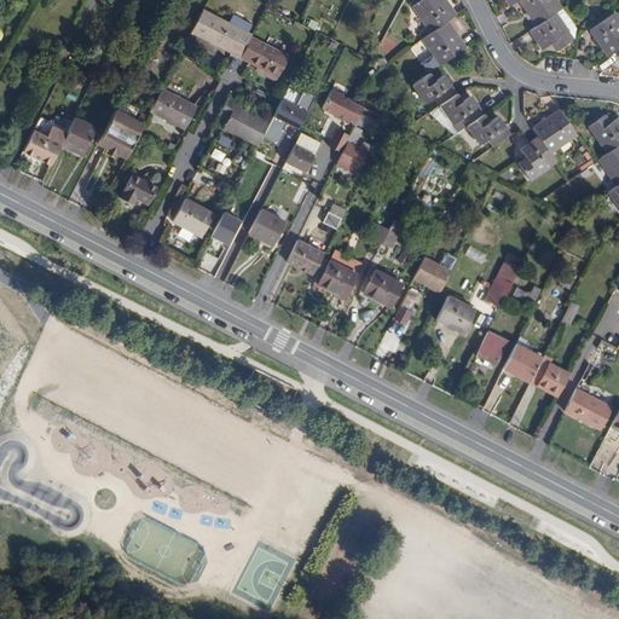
[(417,0),(410,6),(429,33),(445,21),(453,15),(443,0),(417,0)]
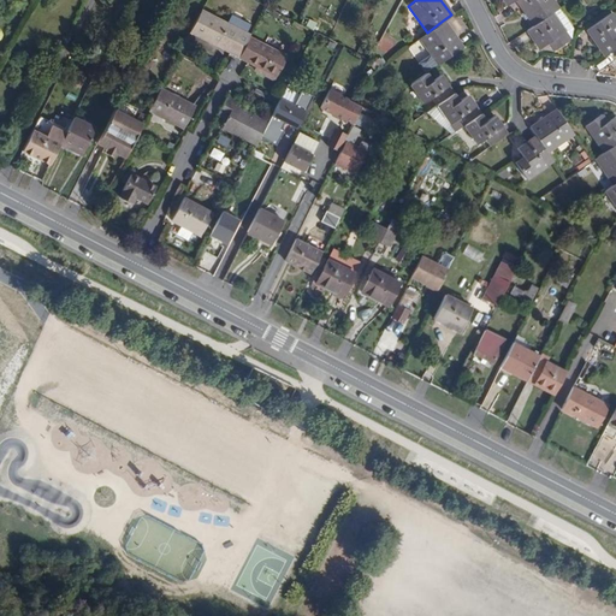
[(510,0),(529,28),(550,13),(555,9),(549,0),(548,0),(510,0)]
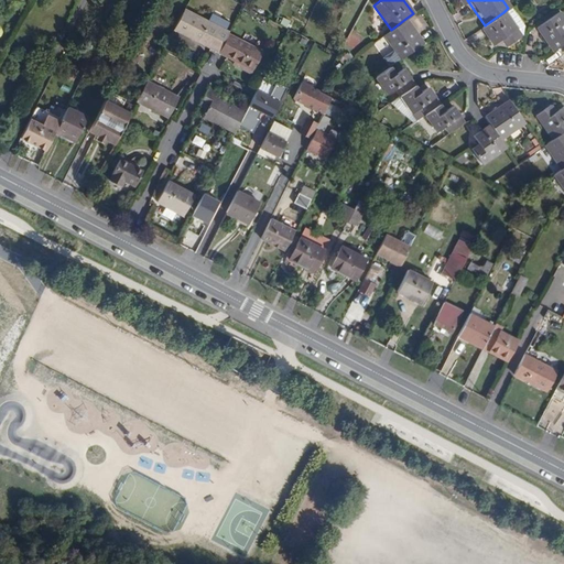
[(503,12),(514,30),(521,25),(509,8),(508,8),(503,12)]
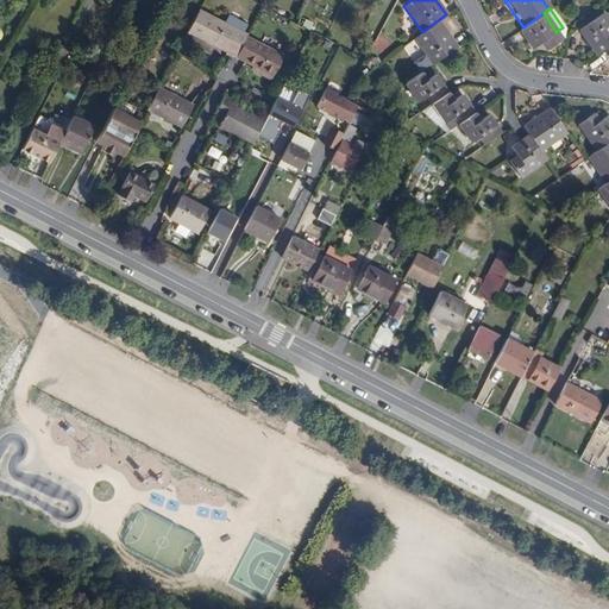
[(544,13),(523,27),(519,31),(532,49),(539,43),(545,50),(560,39),(556,32),(544,13)]
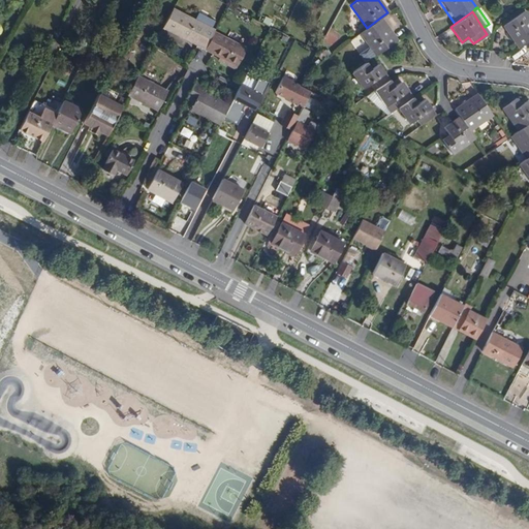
[(193,42),(206,49),(214,33),(215,30),(182,12),(172,31),(184,38),(186,33),(195,38),(193,42)]
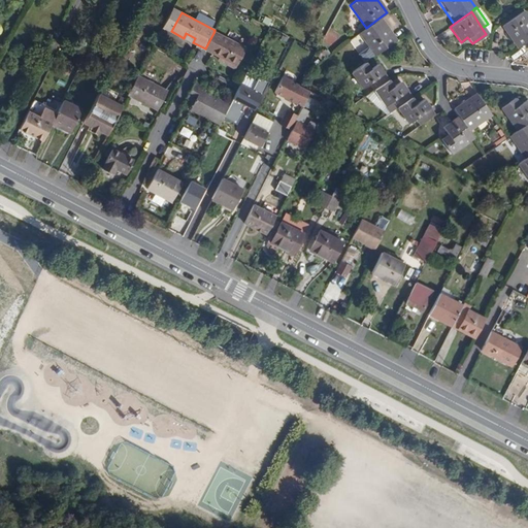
[(517,46),(524,41),(527,38),(527,18),(526,15),(521,20),(516,13),(501,24),(517,46)]
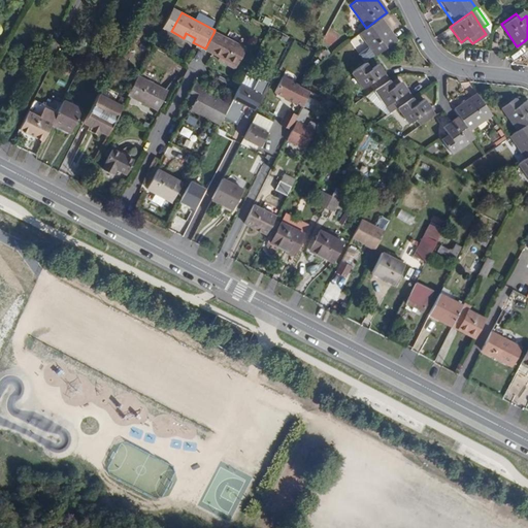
[(380,18),(366,28),(359,32),(375,55),(395,40),(380,18)]
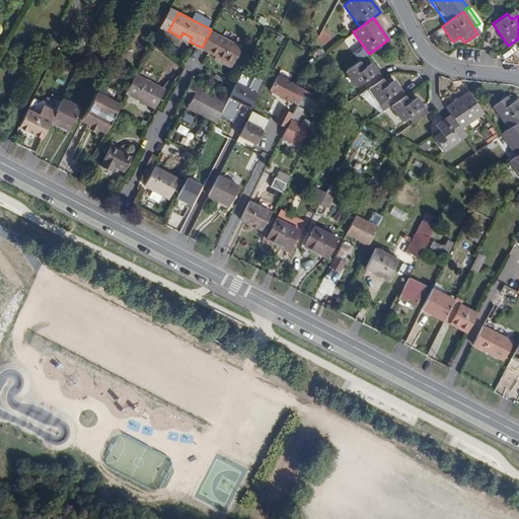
[(182,32),(180,38),(190,42),(192,38),(182,32)]
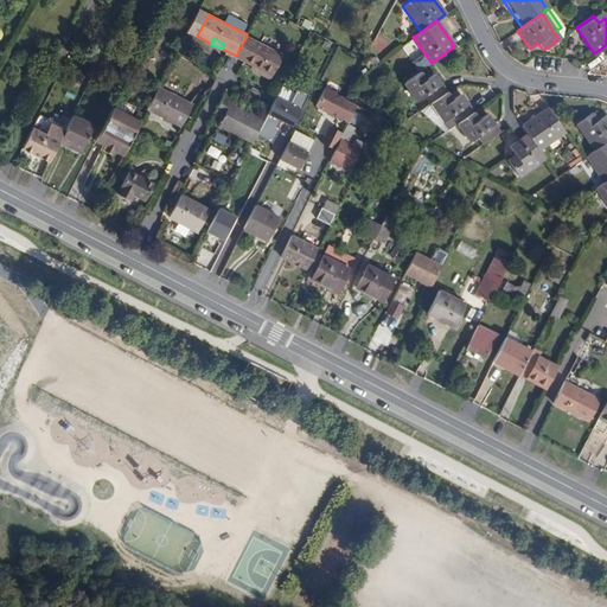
[(246,38),(236,56),(264,71),(274,52),(246,38)]
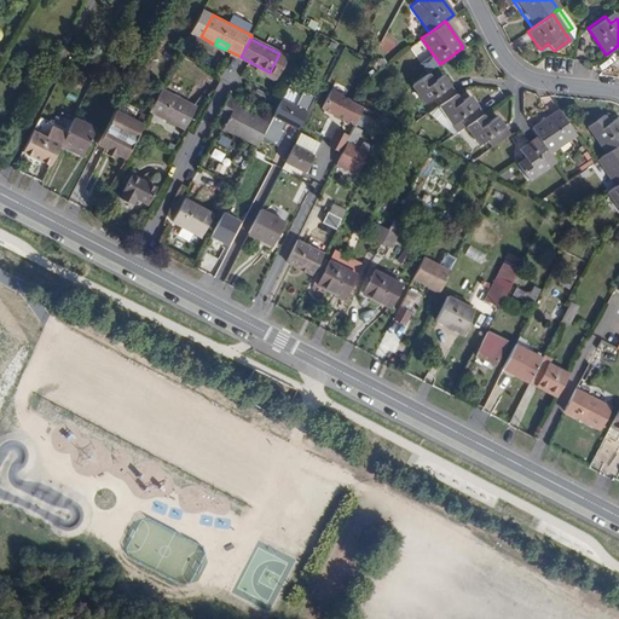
[(431,98),(437,106),(453,94),(440,75),(432,80),(427,73),(410,85),(423,103),(431,98)]
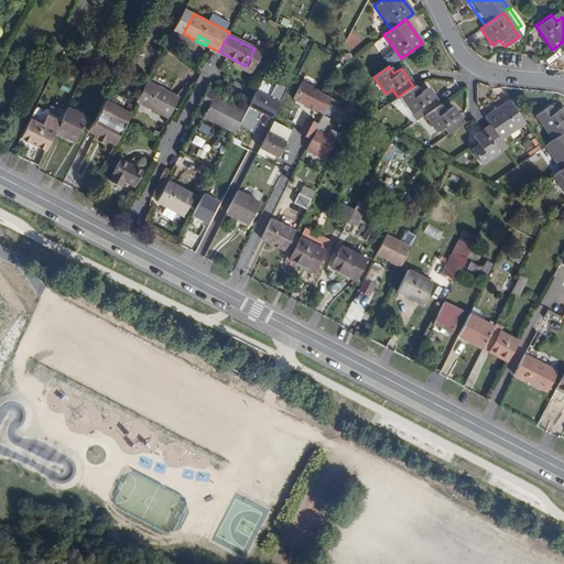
[(148,80),(137,100),(169,118),(180,97),(148,80)]
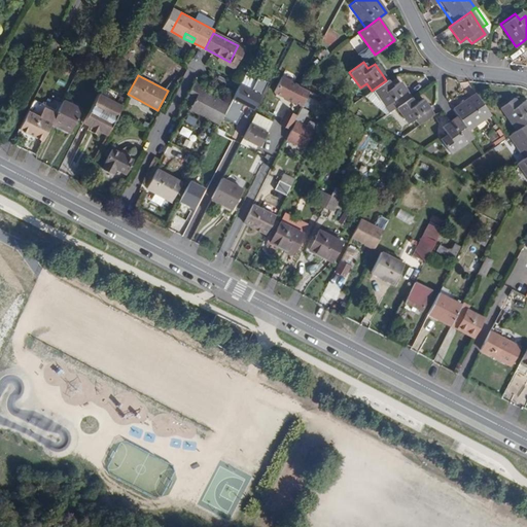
[(302,106),(310,91),(281,76),(274,93),(302,106)]
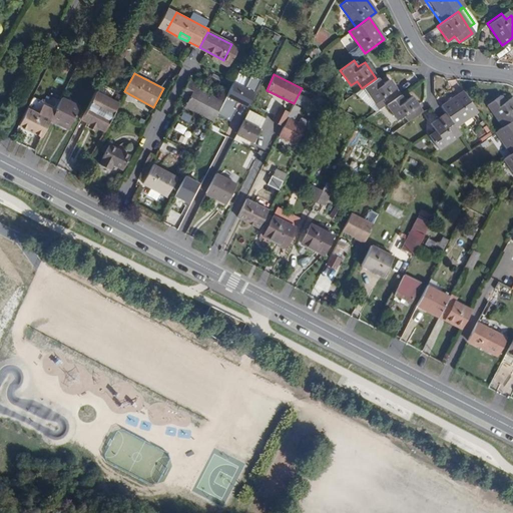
[(247,106),(261,80),(250,75),(245,87),(231,81),(225,95),(247,106)]
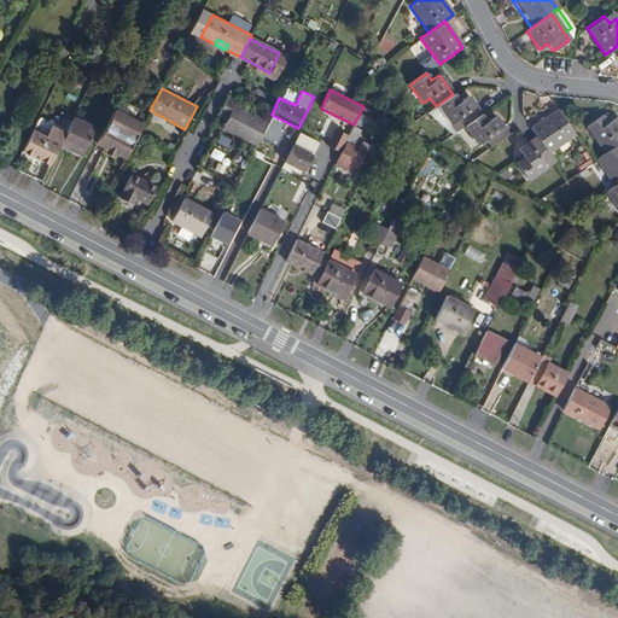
[(228,95),(220,114),(228,117),(223,127),(257,145),(268,122),(235,105),(238,99),(229,94),(228,95)]
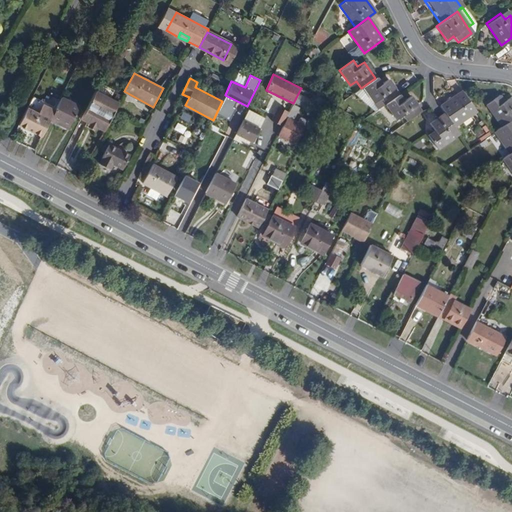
[(375,78),(361,88),(376,110),(384,104),(397,95),(386,79),(379,84),(375,78)]
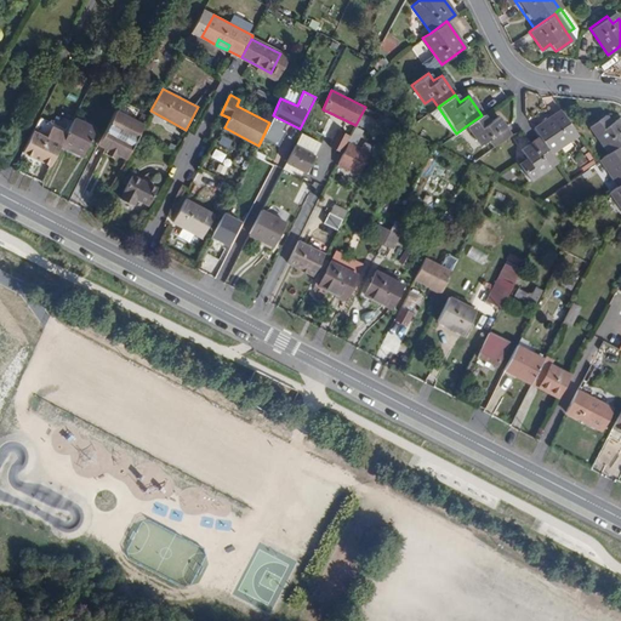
[(117,107),(98,141),(108,147),(115,151),(126,157),(144,124),(117,107)]
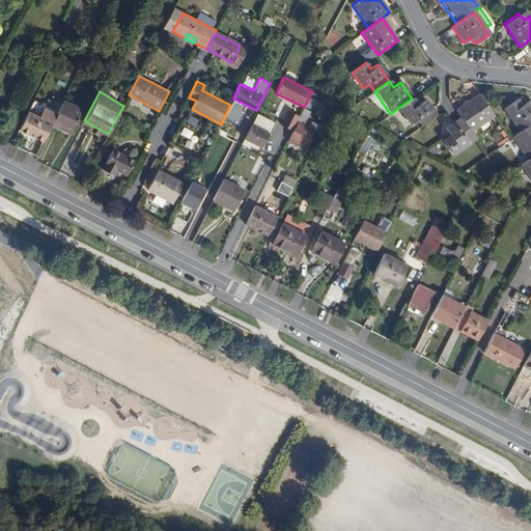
[(466,113),(458,118),(470,133),(493,116),(477,94),(462,106),(466,113)]
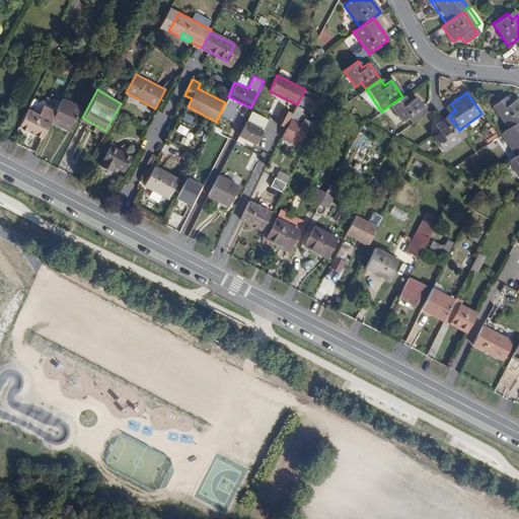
[(402,96),(389,105),(400,122),(406,117),(411,124),(425,114),(420,106),(414,98),(406,102),(402,96)]
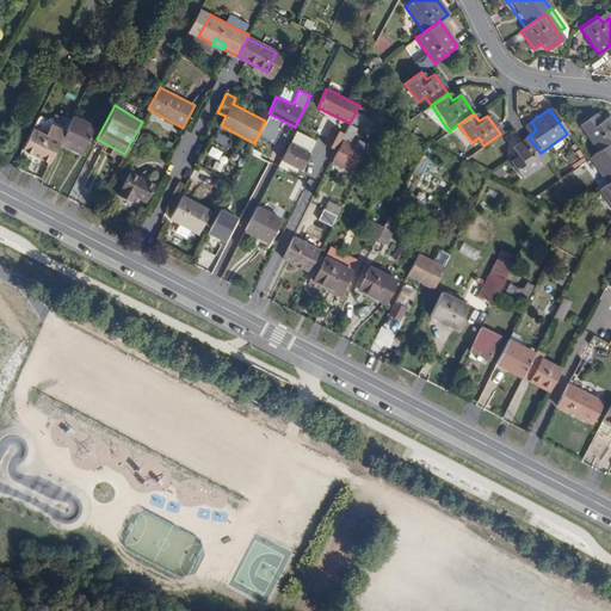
[(579,127),(597,153),(610,142),(610,121),(609,117),(600,123),(594,115),(579,127)]
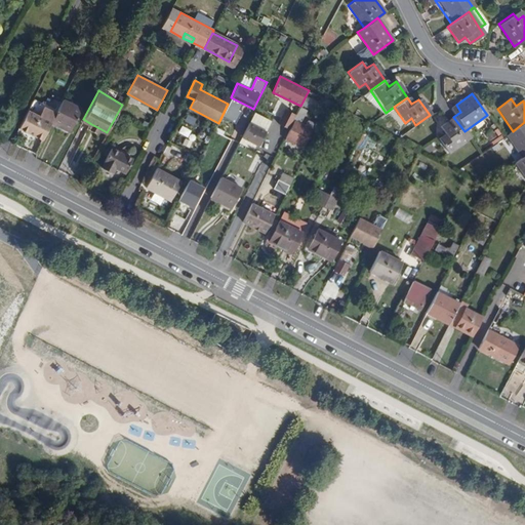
[(56,113),(51,122),(71,131),(82,109),(63,99),(56,113)]
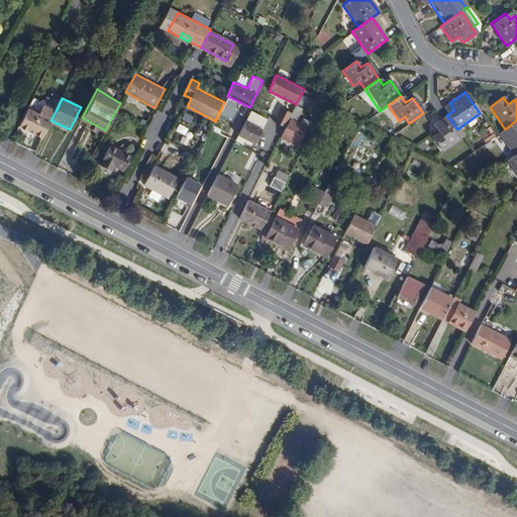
[(31,100),(18,126),(41,137),(50,120),(56,111),(31,100)]
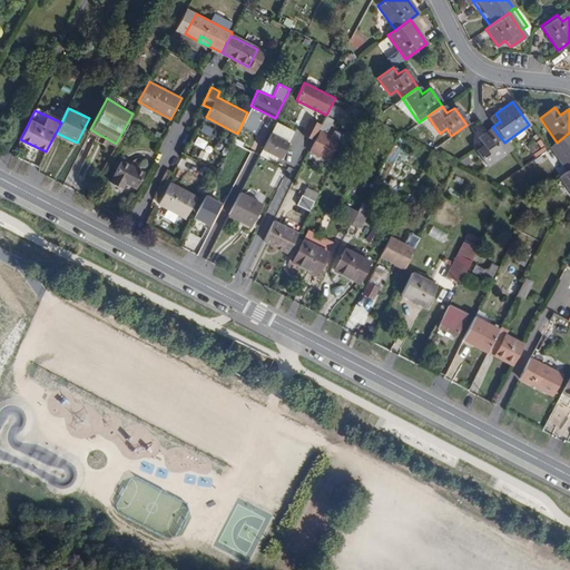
[(326,117),(318,131),(320,133),(338,141),(345,127),(326,117)]
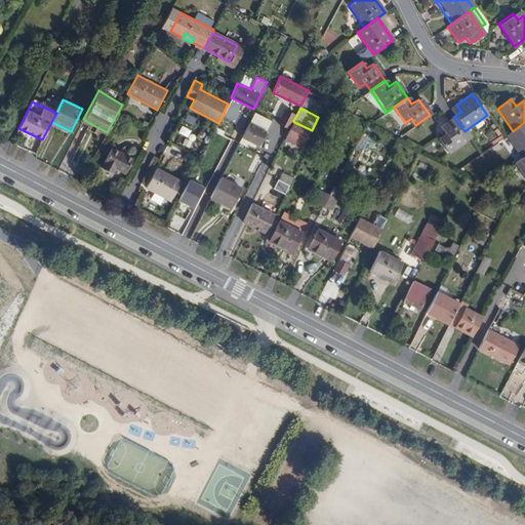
[(465,131),(453,117),(446,122),(439,127),(443,134),(437,139),(446,153),(462,143),(458,135),(465,131)]
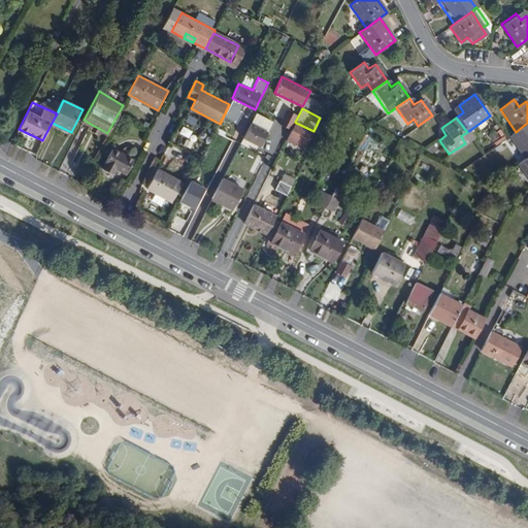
[(251,123),(243,138),(261,146),(268,132),(251,123)]
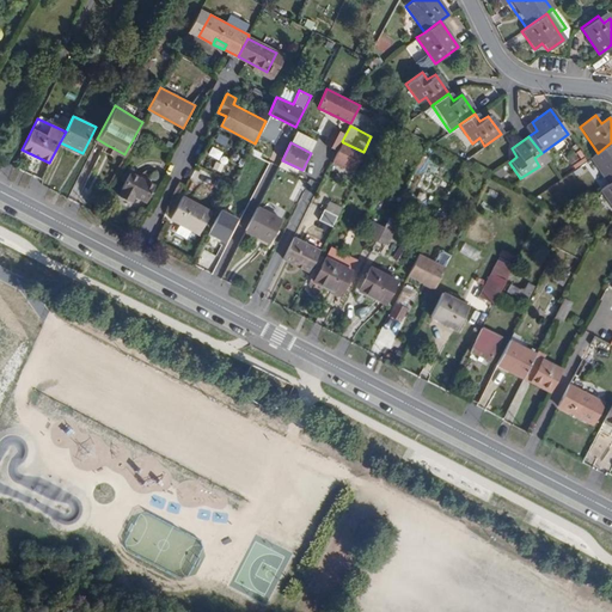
[(343,142),(334,164),(354,173),(363,152),(343,142)]
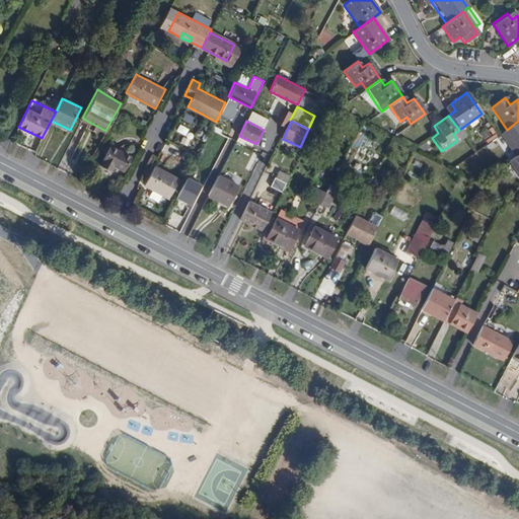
[(518,121),(507,130),(500,135),(515,157),(518,154),(518,121)]
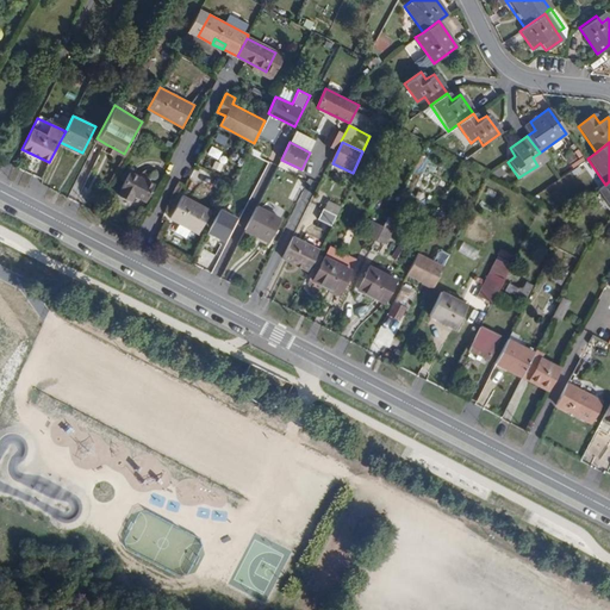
[(49,162),(22,149),(19,153),(48,167),(49,162)]
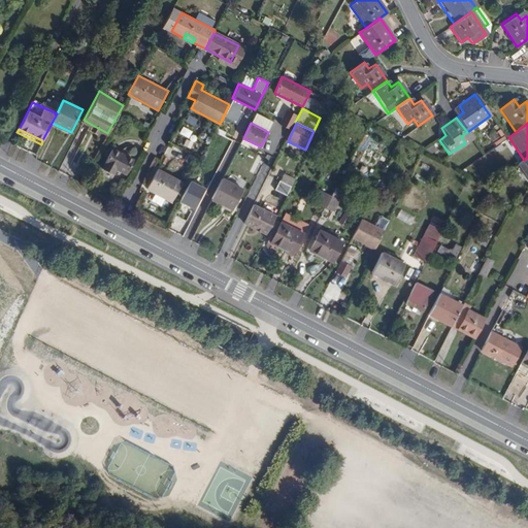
[(105,163),(103,168),(112,173),(116,168),(127,173),(134,160),(111,147),(104,162),(105,163)]
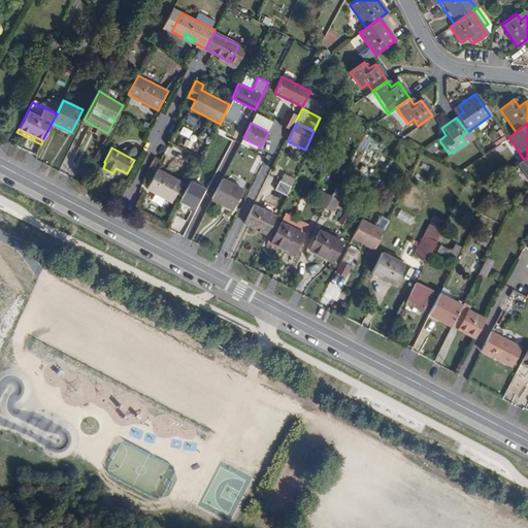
[(527,157),(524,160),(518,165),(527,179),(527,157)]
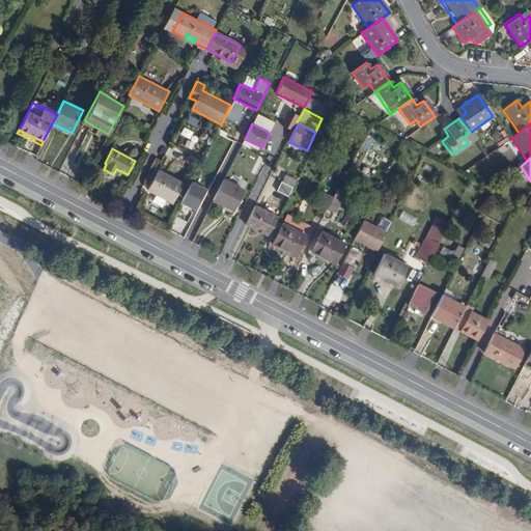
[(158,169),(147,189),(172,202),(183,183),(158,169)]
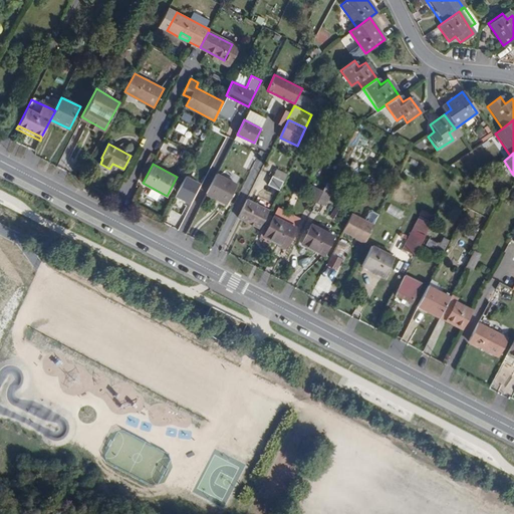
[(217,173),(207,192),(227,203),(237,184),(217,173)]
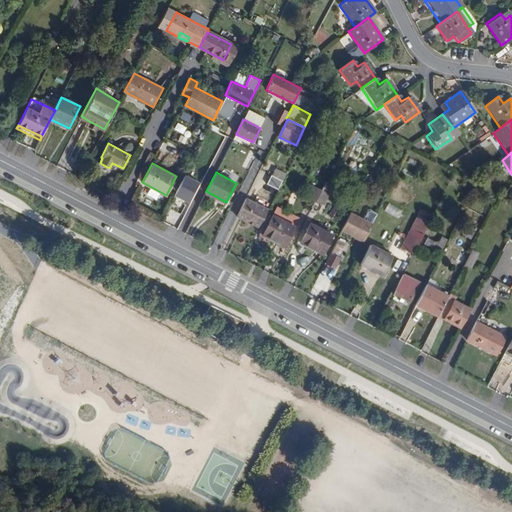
[(182,173),(172,194),(188,202),(199,180),(182,173)]
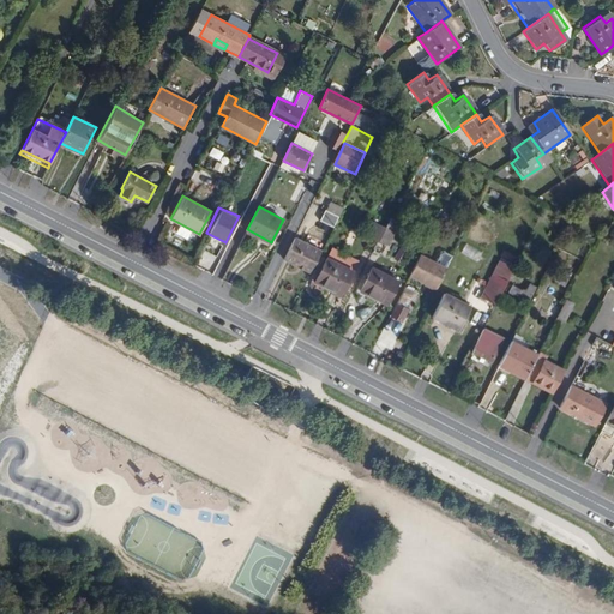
[(339,216),(326,210),(320,220),(333,227),(339,216)]
